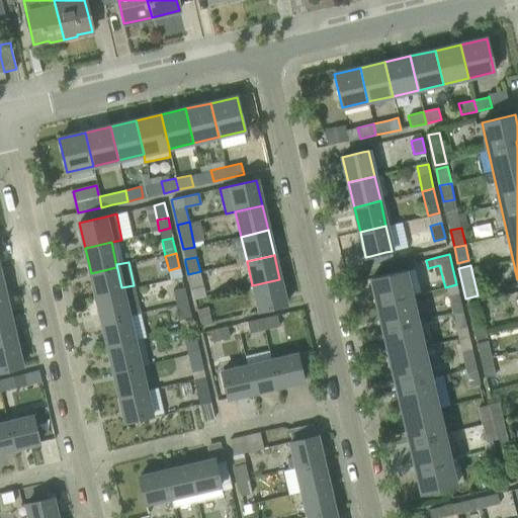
[(122,291),(116,267),(91,273),(96,297),(122,291)]
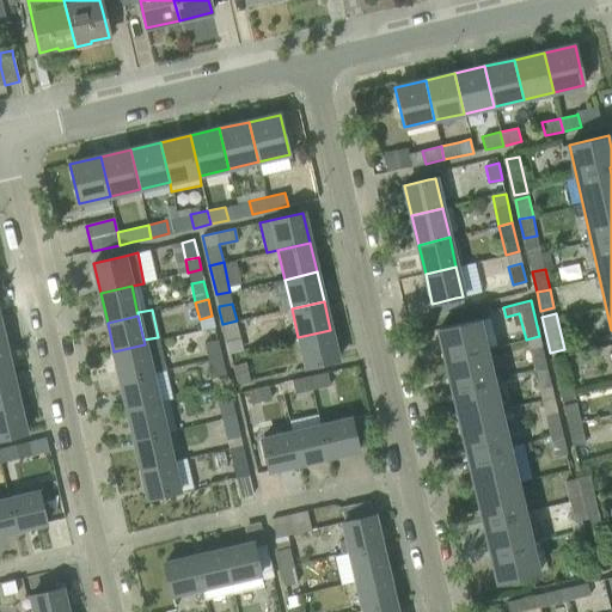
[(237,320),(222,324),(227,343),(242,340),(237,320)]
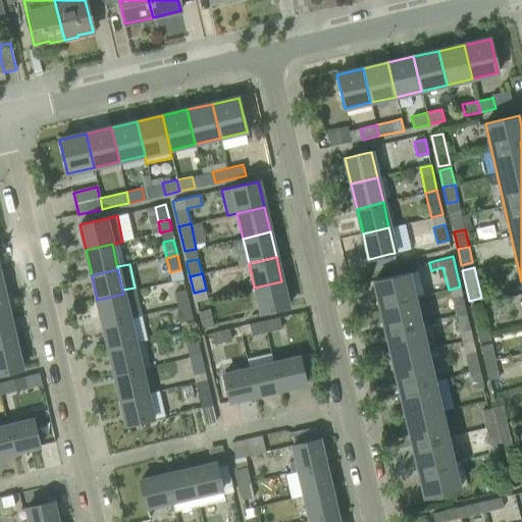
[(459,488),(433,380),(408,273),(373,280),(379,307),(384,306),(403,381),(398,382),(401,395),(406,394),(423,469),(418,470),(424,497),(459,488)]
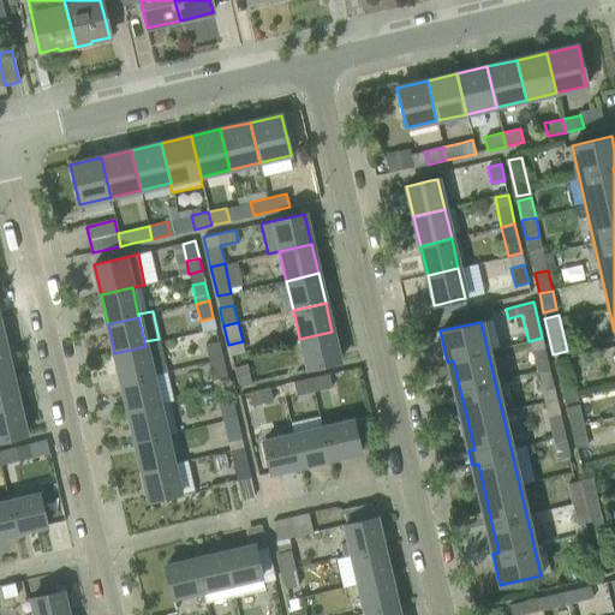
[(339,362),(332,332),(299,339),(306,370),(339,362)]
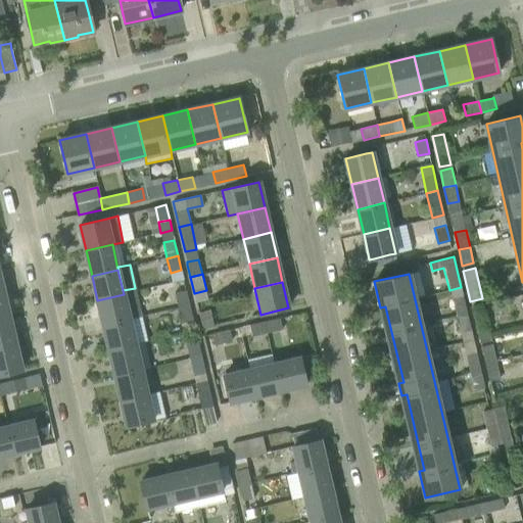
[(186,290),(174,293),(177,306),(189,303),(186,290)]
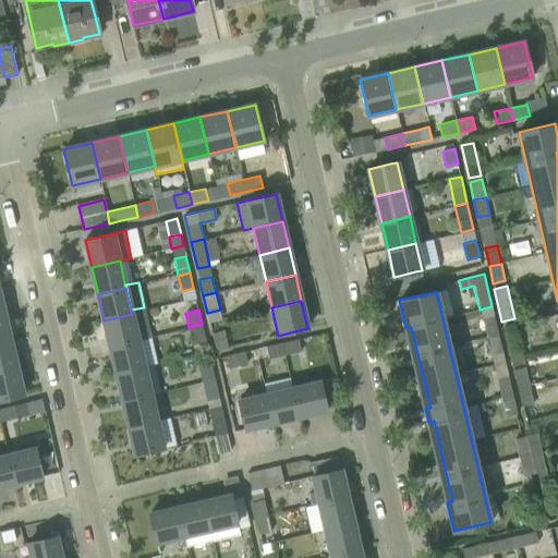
[(138,341),(132,314),(104,320),(110,348),(138,341)]
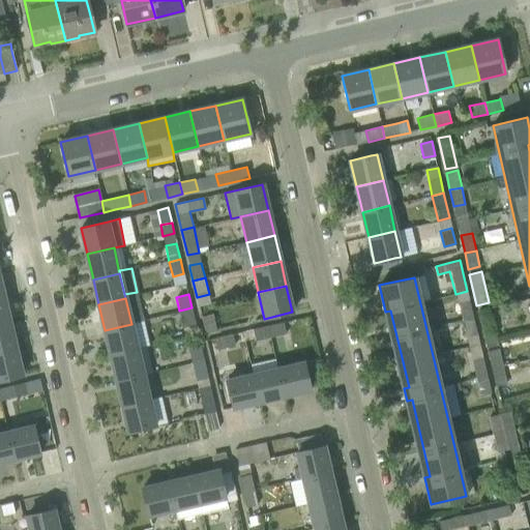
[(0,326),(10,324),(4,299),(0,299),(0,326)]
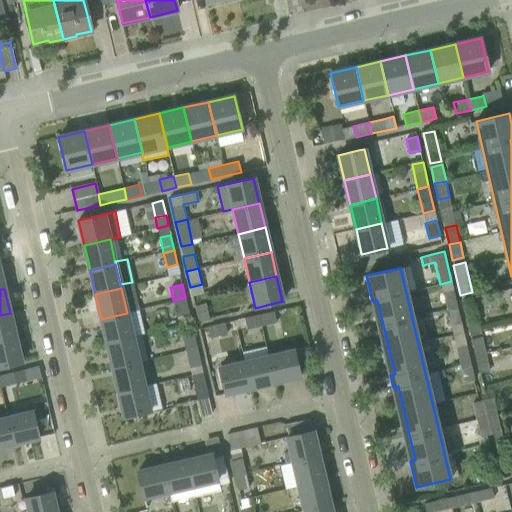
[(457,308),(453,290),(442,293),(446,310),(457,308)]
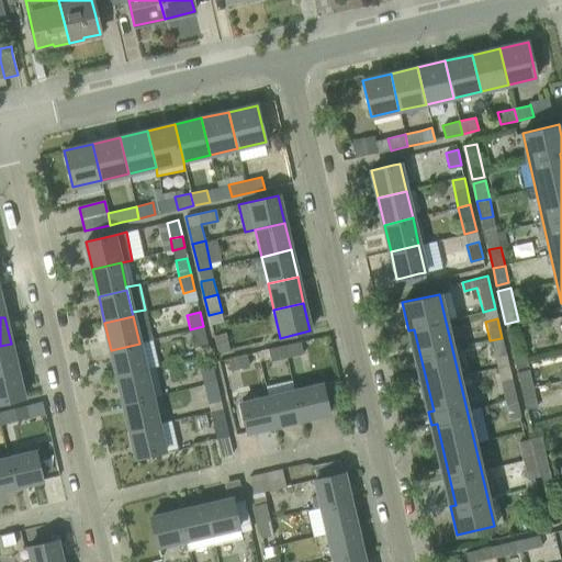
[(208,345),(203,326),(190,329),(194,347),(208,345)]
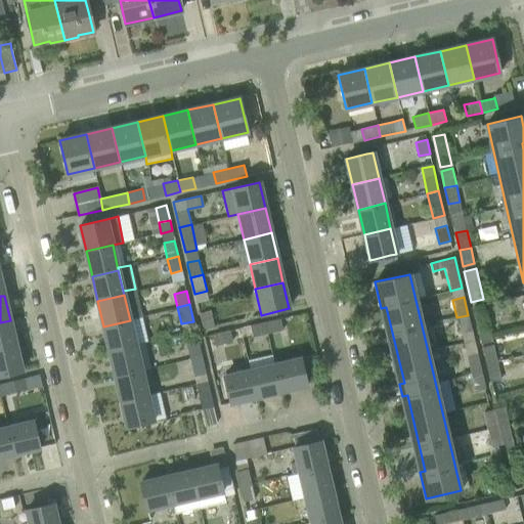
[(200,313),(203,329),(215,325),(211,310),(200,313)]
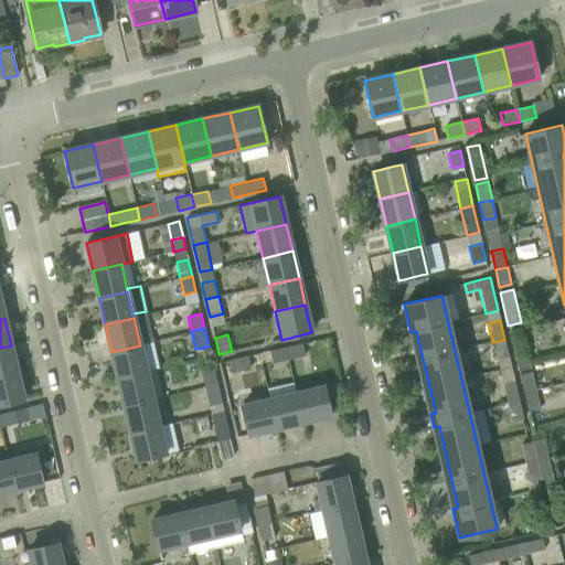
[(523,336),(511,338),(519,371),(531,369),(523,336)]
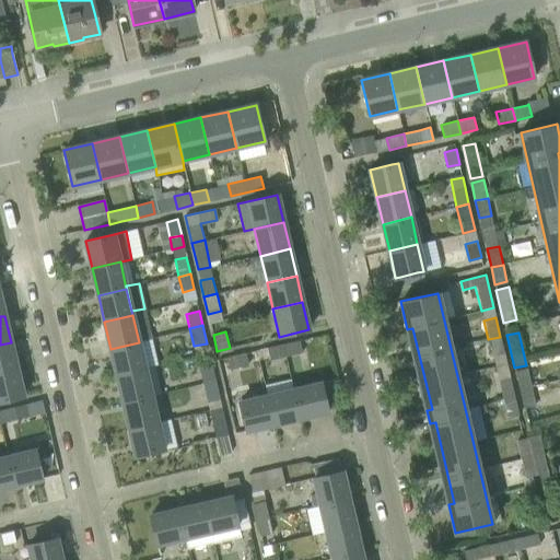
[(500,337),(488,339),(491,356),(494,366),(506,364),(503,352),(500,337)]
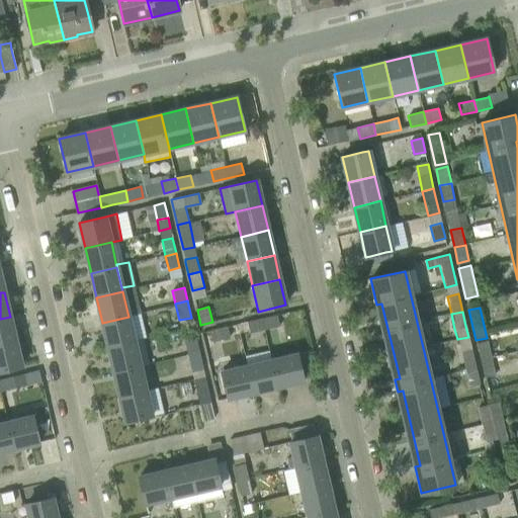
[(276,316),(262,319),(264,329),(278,326),(276,316)]
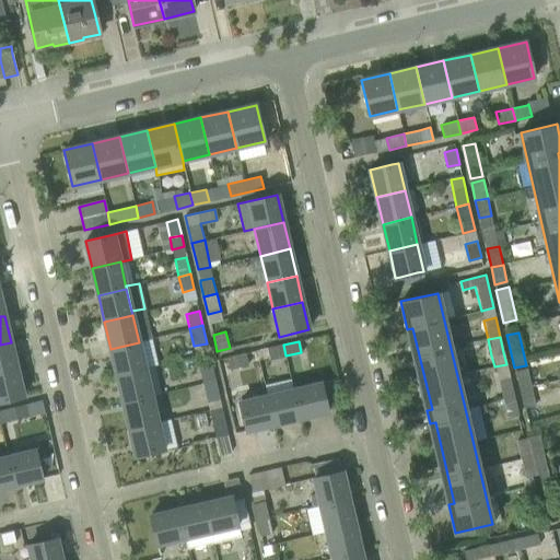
[(0,373),(16,369),(11,342),(0,345),(0,373)]
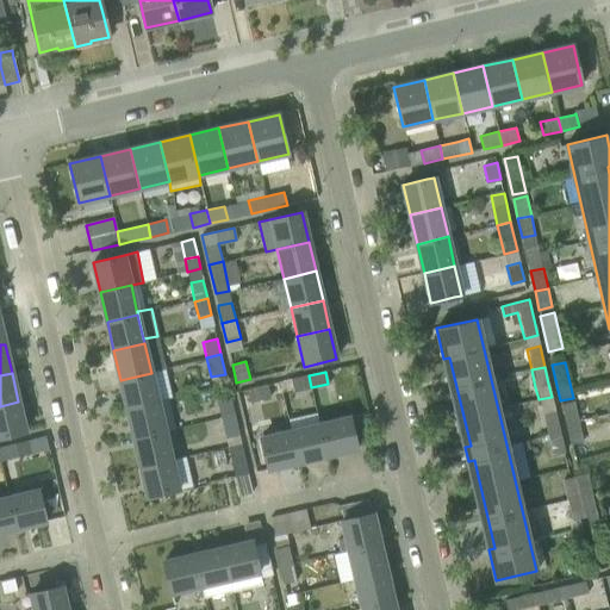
[(157,402),(151,373),(120,380),(128,409),(157,402)]
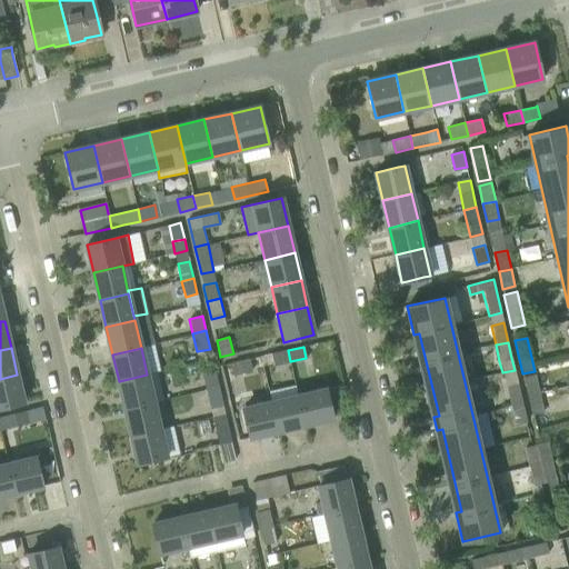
[(288,350),(273,355),(276,366),(290,361),(288,350)]
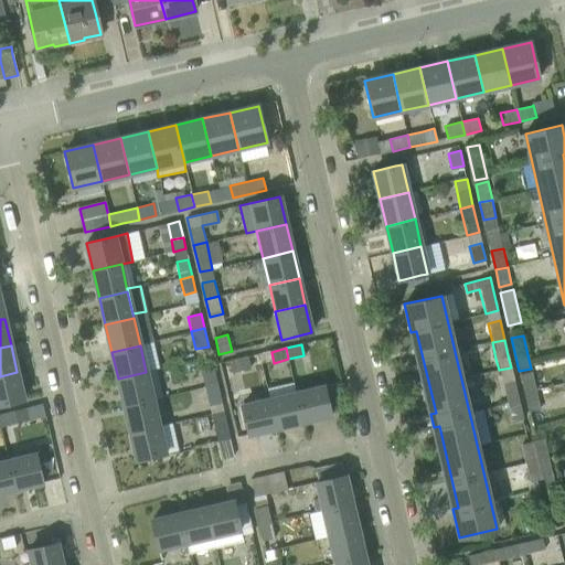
[(248,369),(245,358),(231,361),(233,372),(248,369)]
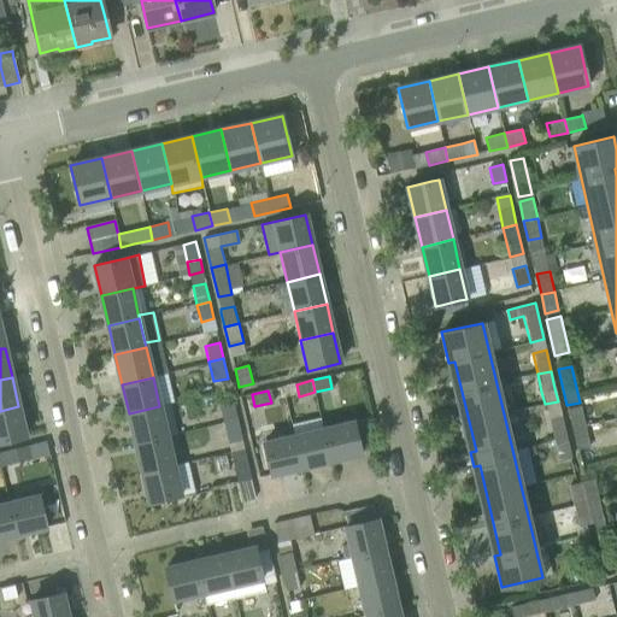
[(236,418),(233,401),(222,404),(225,422),(236,418)]
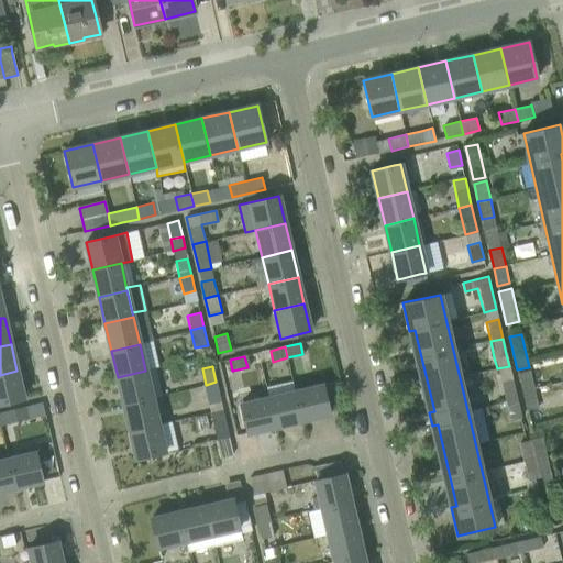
[(0,404),(23,399),(17,371),(0,375),(0,404)]
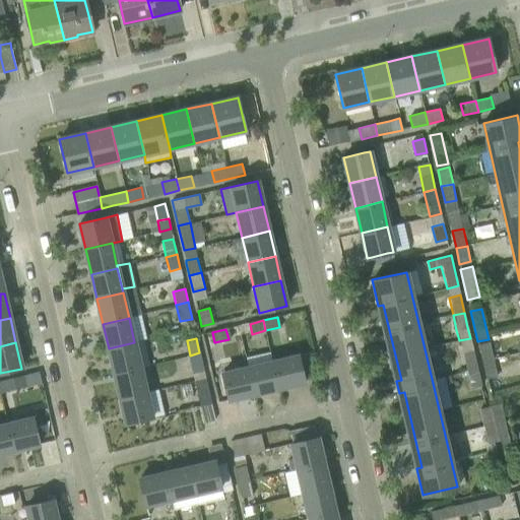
[(140,368),(134,342),(109,348),(115,373),(140,368)]
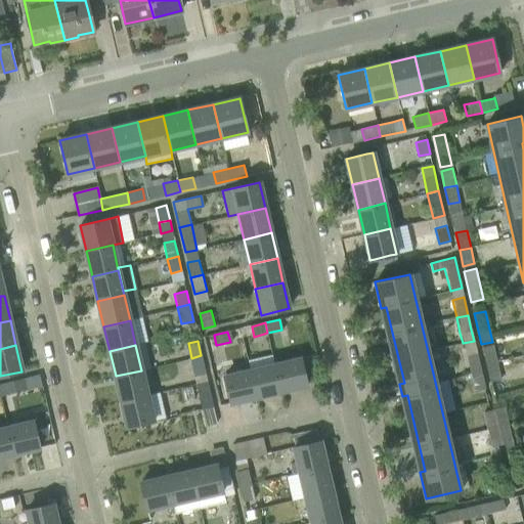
[(493,345),(482,348),(486,364),(497,362),(493,345)]
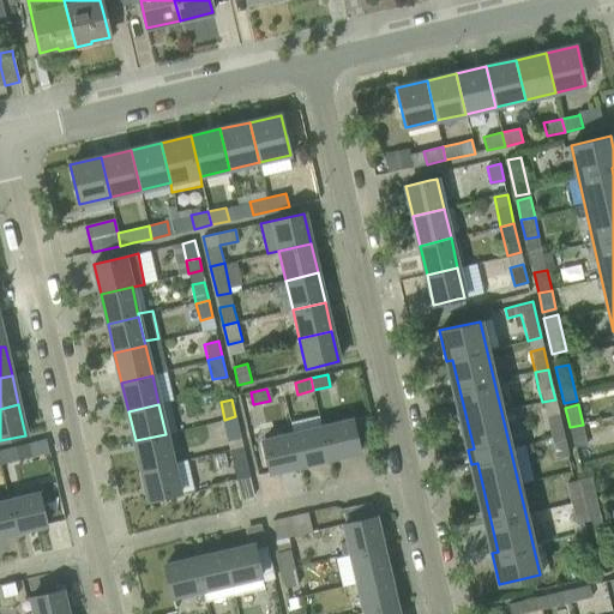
[(564,435),(559,415),(546,419),(551,438),(564,435)]
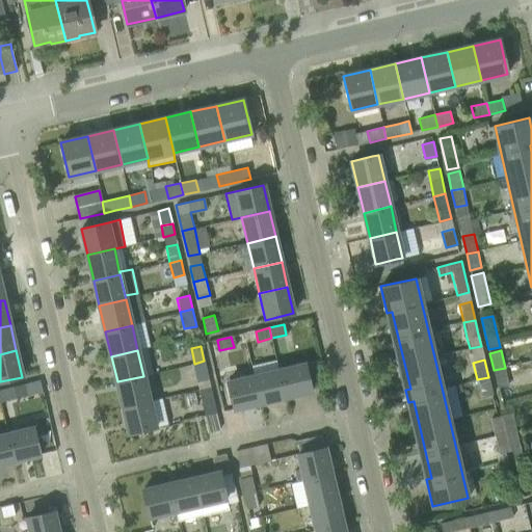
[(210,387),(204,361),(194,364),(201,389),(210,387)]
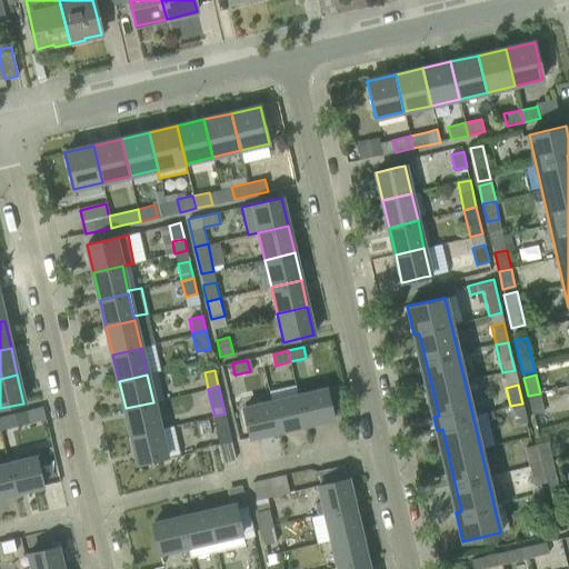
[(327,389),(305,395),(299,396),(306,425),(333,418),(327,389)]
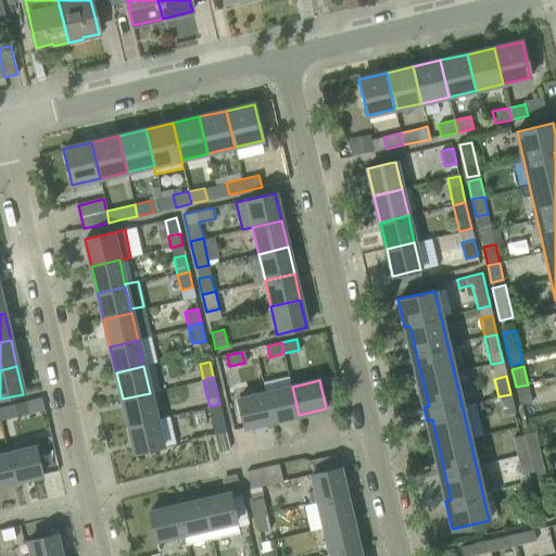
[(532,402),(528,384),(516,387),(520,404),(532,402)]
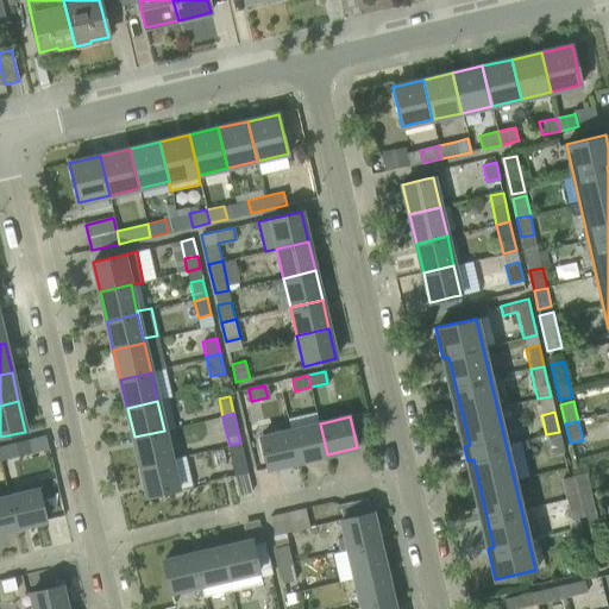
[(327,454),(320,424),(290,431),(297,462),(327,454)]
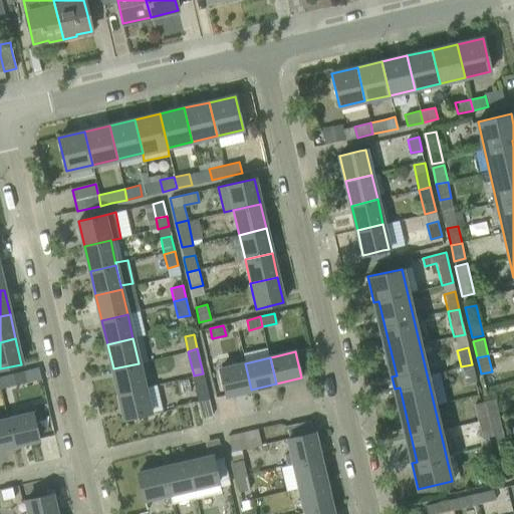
[(145,388),(139,363),(113,368),(118,394),(145,388)]
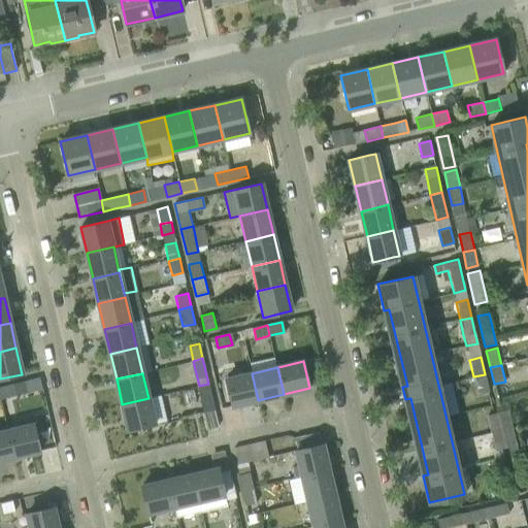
[(252,373),(226,380),(227,386),(232,405),(258,400),(252,373)]
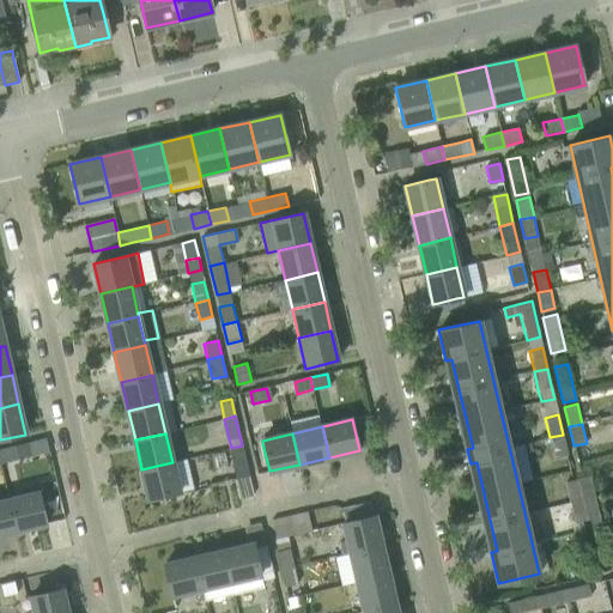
[(566,454),(563,435),(550,437),(553,456),(566,454)]
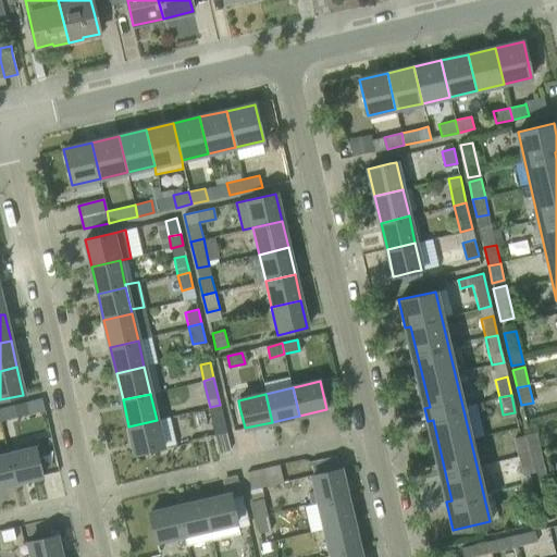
[(226,431),(220,405),(210,407),(215,433),(226,431)]
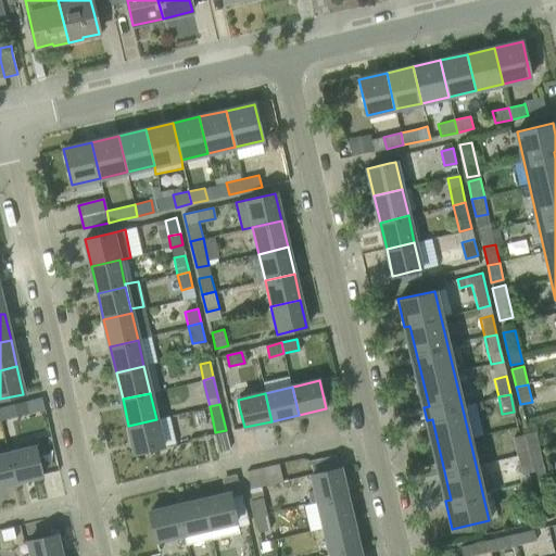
[(16,417),(14,405),(0,408),(0,418),(1,420),(16,417)]
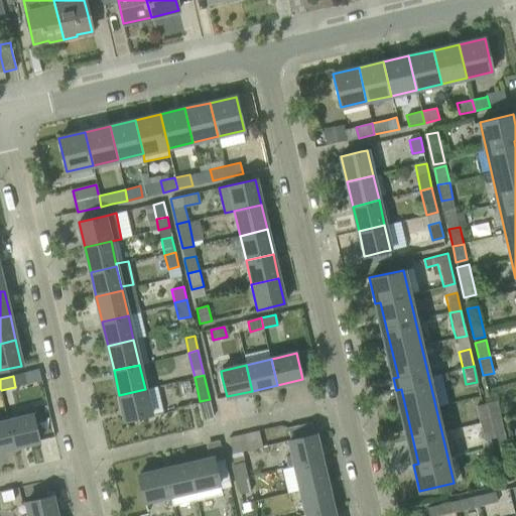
[(163,411),(160,400),(148,402),(145,389),(119,395),(125,420),(163,411)]
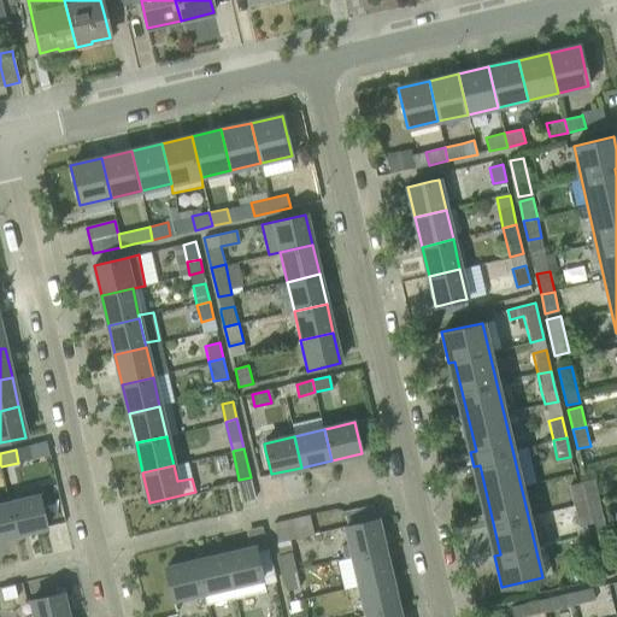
[(593,480),(581,483),(586,503),(598,500),(593,480)]
